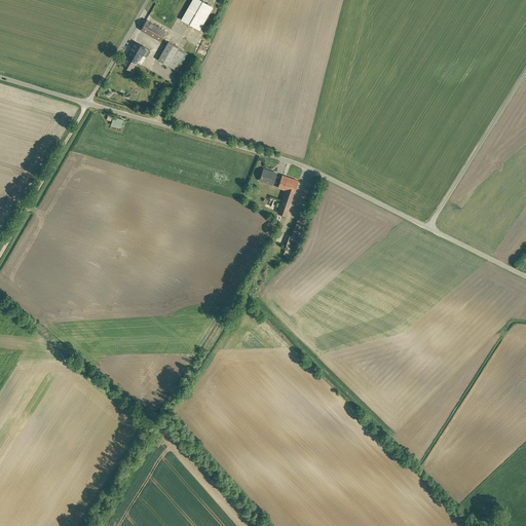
[(199,0),(192,0),(181,20),(199,30),(213,7),(199,0)]
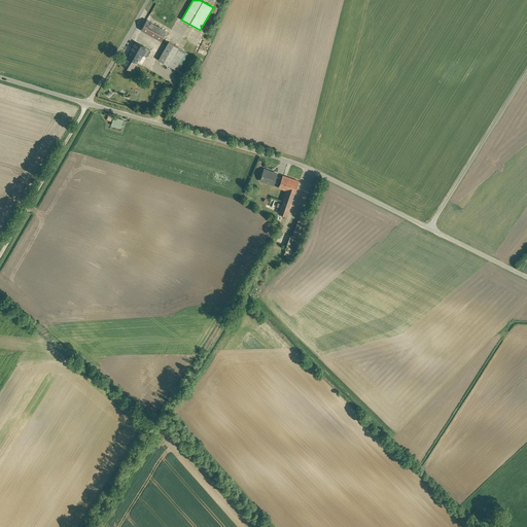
[(166,32),(146,21),(141,30),(161,40),(166,32)]
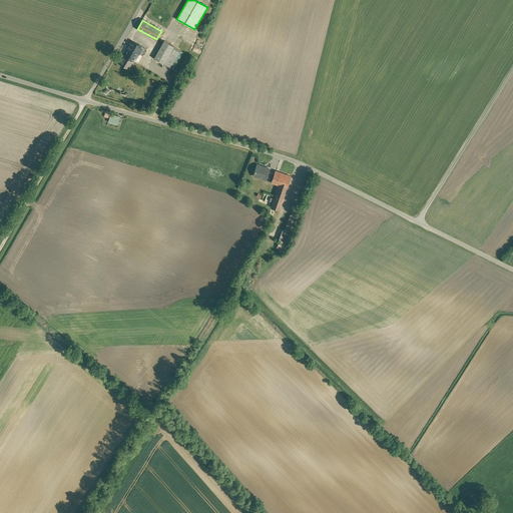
[(165,33),(161,31),(156,39),(160,41),(165,33)]
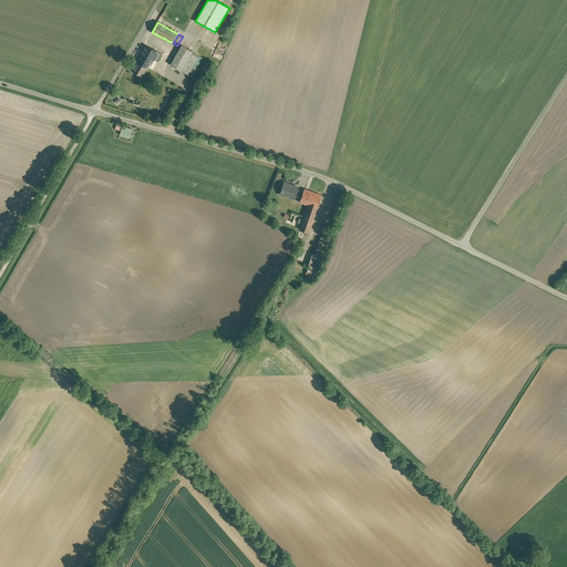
[(157,52),(146,45),(138,58),(148,64),(150,64),(157,52)]
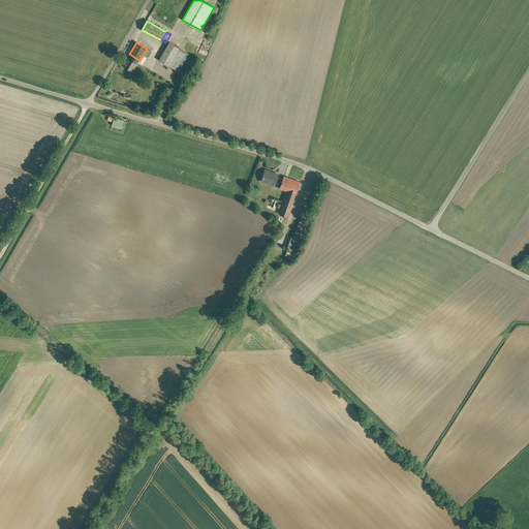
[(169,42),(159,60),(168,65),(179,48),(169,42)]
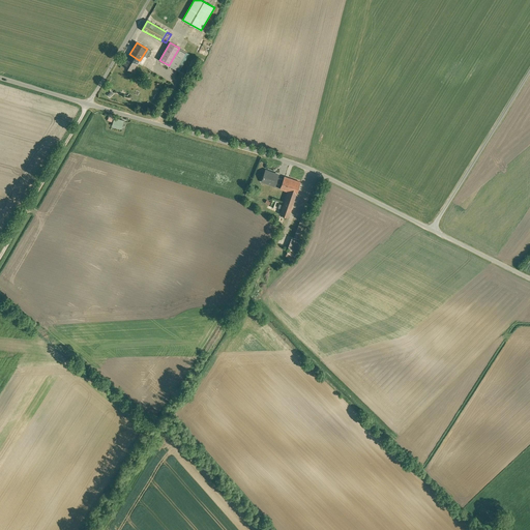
[(179,48),(169,65),(175,69),(186,52),(179,48)]
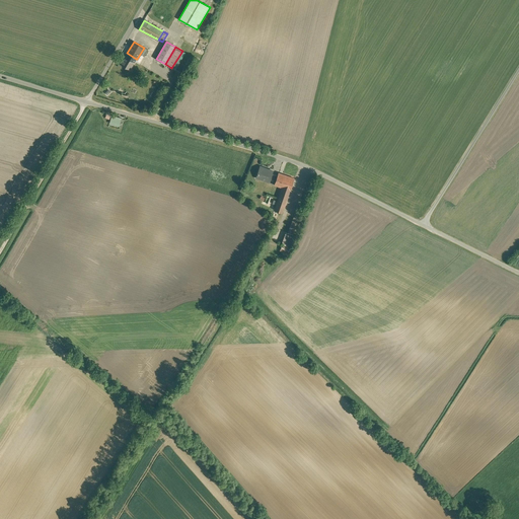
[(136,59),(127,53),(121,64),(130,69),(136,59)]
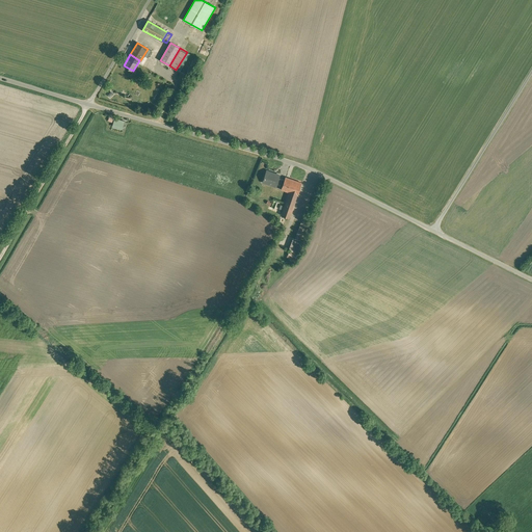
[(124,123),(114,120),(111,127),(122,130),(124,123)]
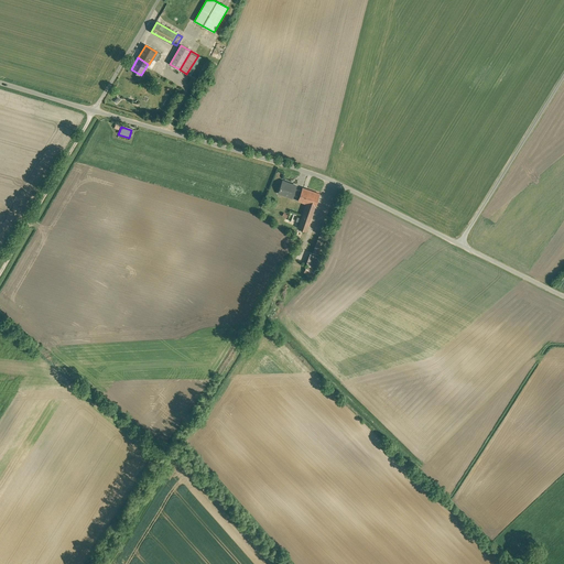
[(295,186),(289,184),(289,183),(283,181),(279,193),(292,197),(293,194),(295,188),(296,185),(295,185),(295,186)]
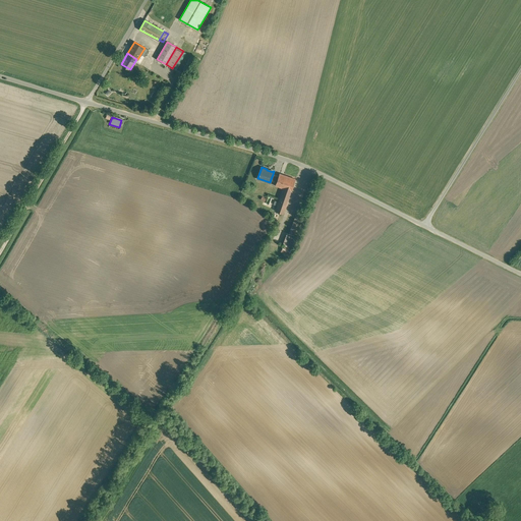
[(295,179),(280,173),(279,176),(277,181),(275,185),(283,188),(275,211),(283,214),(295,179)]
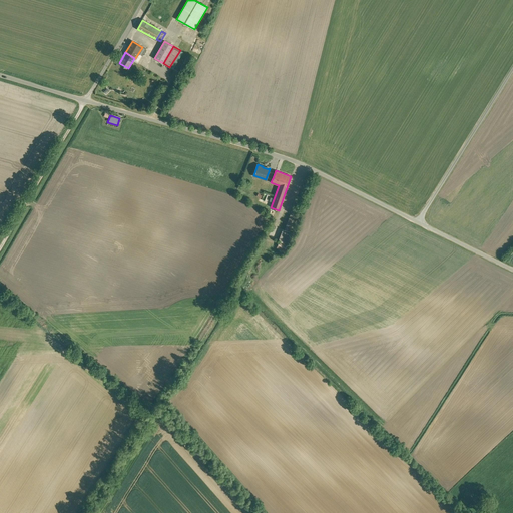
[(299,212),(291,209),(286,225),(294,228),(299,212)]
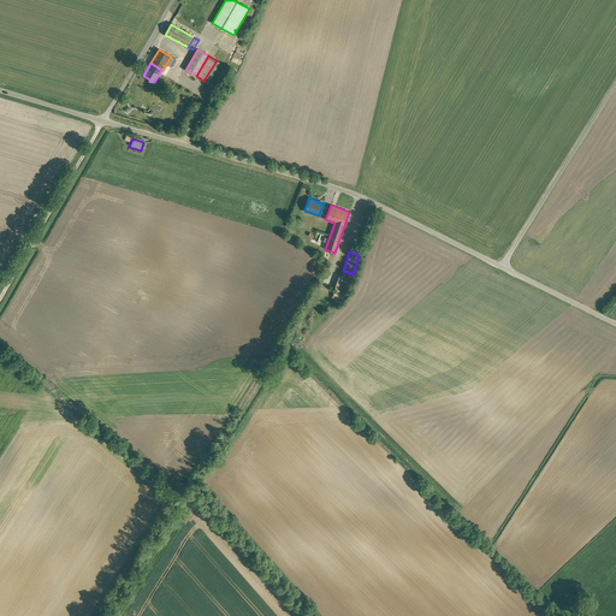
[(343,301),(345,294),(337,290),(335,297),(343,301)]
